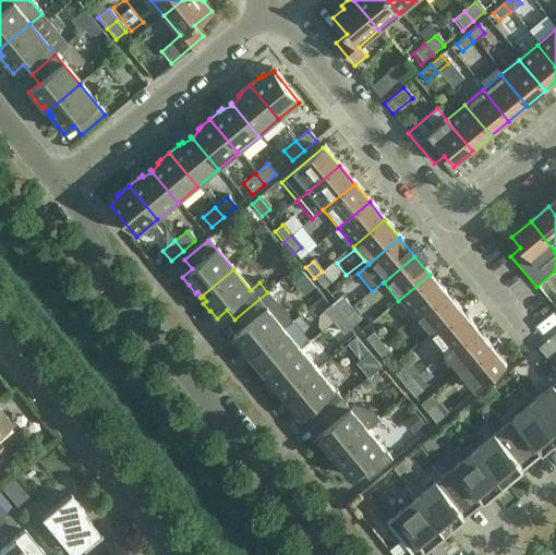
[(331,284),(322,272),(314,278),(324,290),(331,284)]
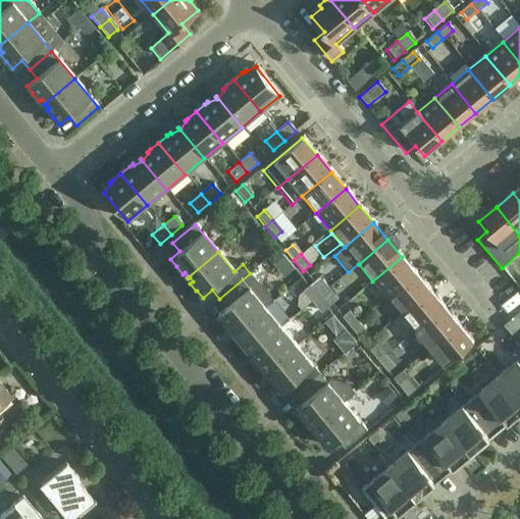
[(416,274),(402,257),(372,281),(386,298),(416,274)]
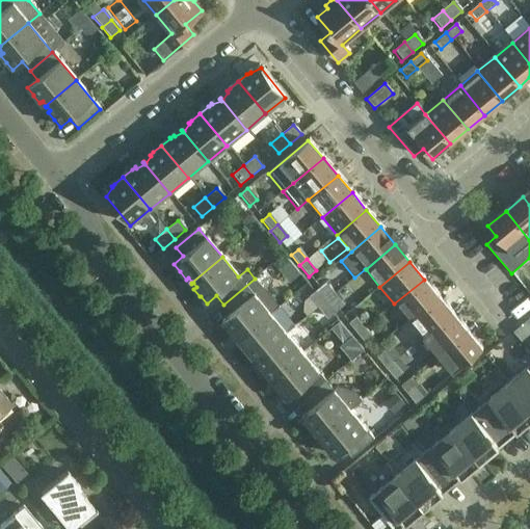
[(270,298),(255,279),(223,305),(231,314),(221,321),(228,328),(227,329),(234,337),(236,335),(240,339),(238,340),(239,340),(279,308),(270,298)]
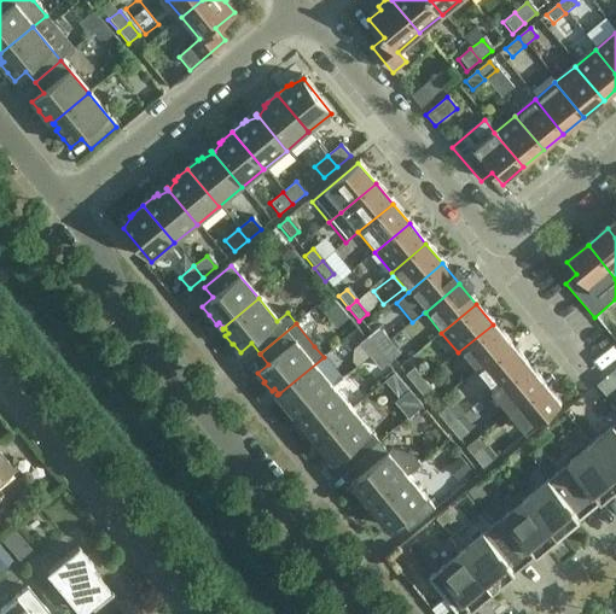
[(510,344),(493,325),(458,352),(475,373),(510,344)]
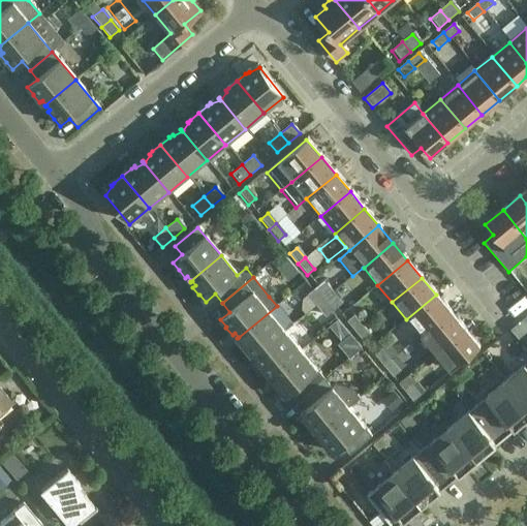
[(323,282),(317,287),(316,288),(324,299),(326,300),(333,294),(323,282)]
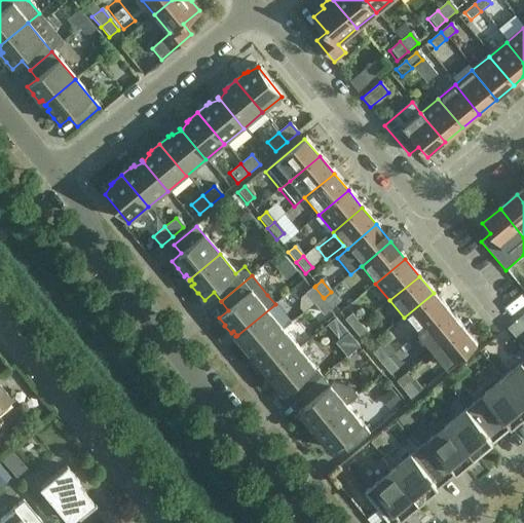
[(323,297),(314,287),(305,294),(313,305),(323,297)]
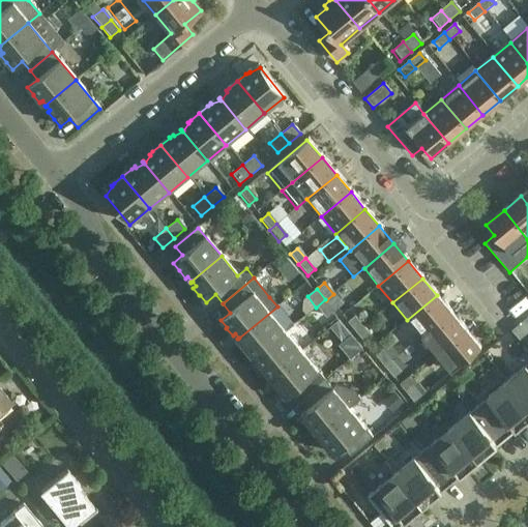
[(343,305),(333,294),(326,300),(335,311),(343,305)]
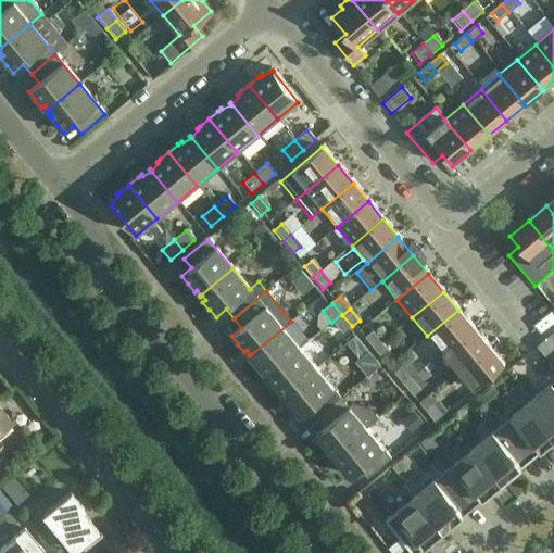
[(473,328),(458,310),(427,336),(442,354),(473,328)]
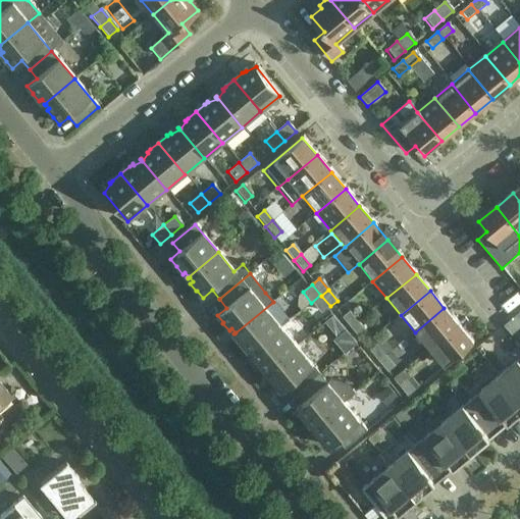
[(330,306),(321,296),(320,295),(311,303),(320,314),(330,306)]
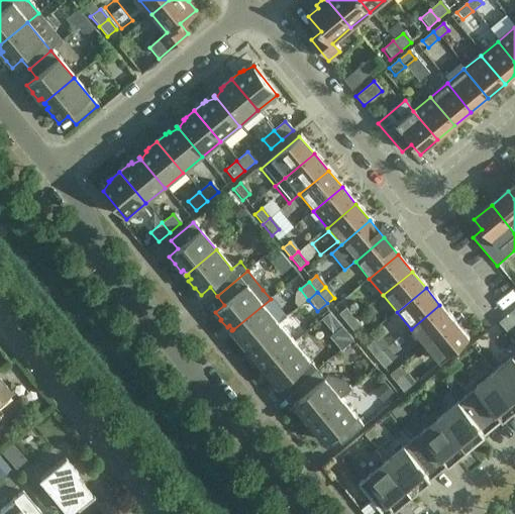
[(286,318),(271,299),(232,330),(232,331),(233,330),(237,334),(234,336),(240,343),(241,343),(246,350),(278,324),(286,318)]
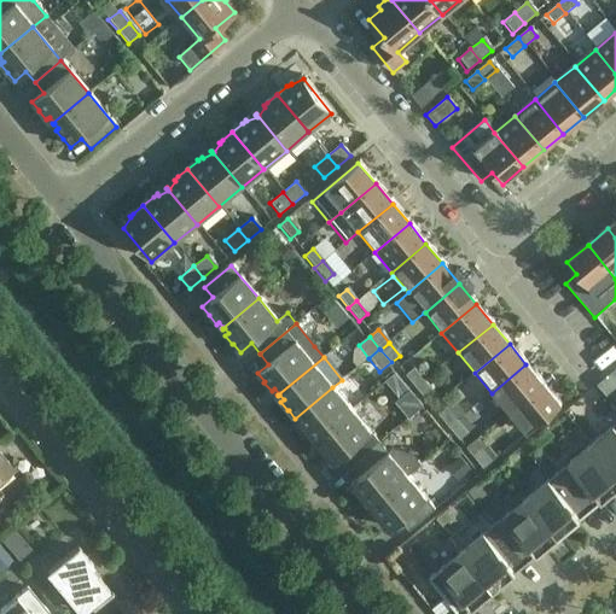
[(542,385),(526,364),(492,393),(509,413),(542,385)]
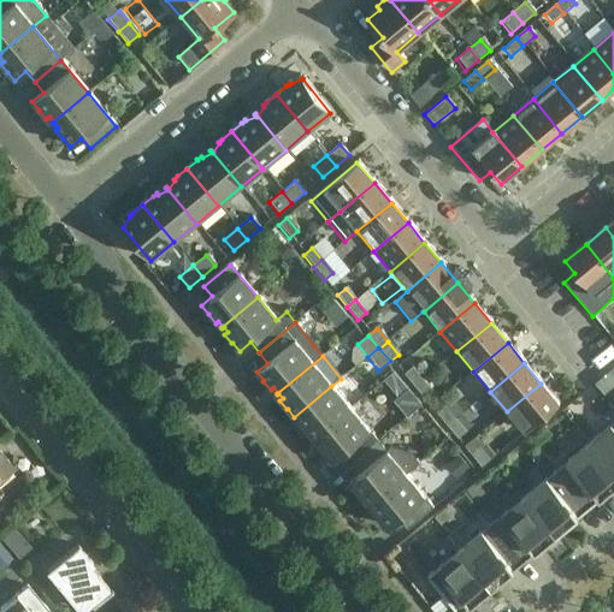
[(412,368),(403,375),(413,387),(421,380),(412,368)]
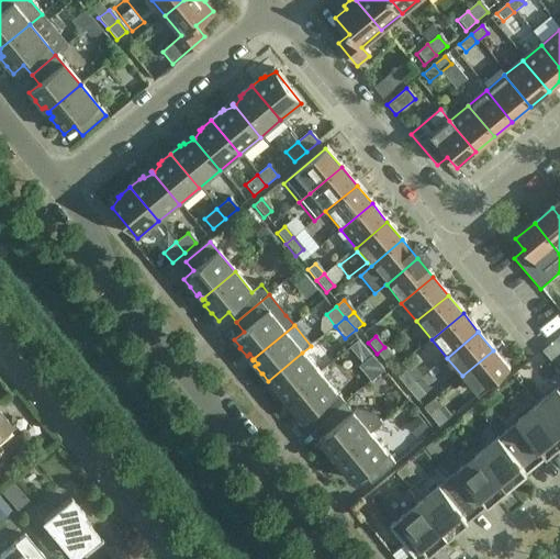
[(394,358),(384,347),(377,354),(387,365),(394,358)]
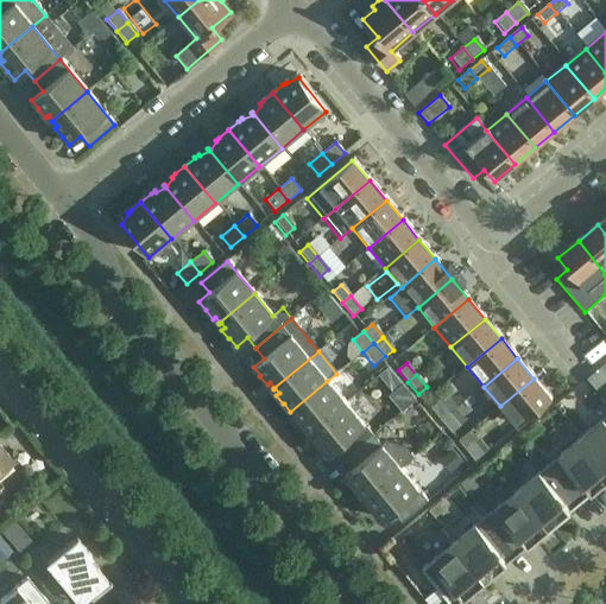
[(551,399),(534,379),(500,406),(517,427),(551,399)]
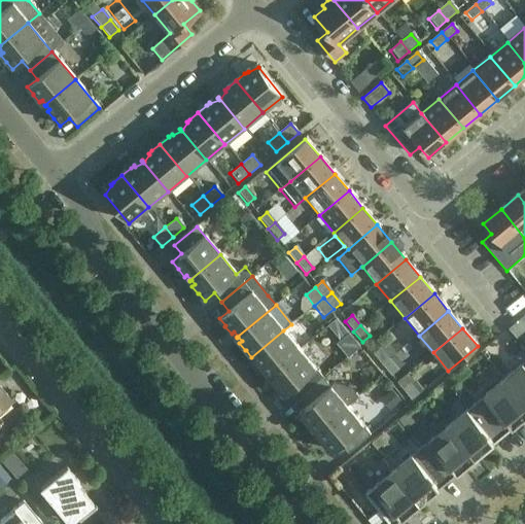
[(299,350),(283,330),(251,357),(256,363),(256,364),(263,372),(266,370),(269,374),(268,375),(299,350)]
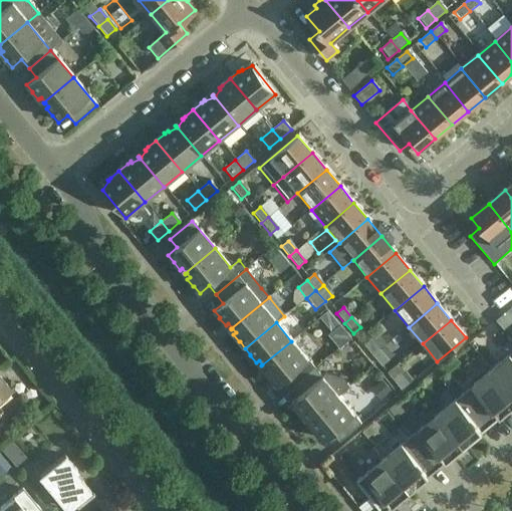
[(370,340),(363,346),(372,356),(379,351),(370,340)]
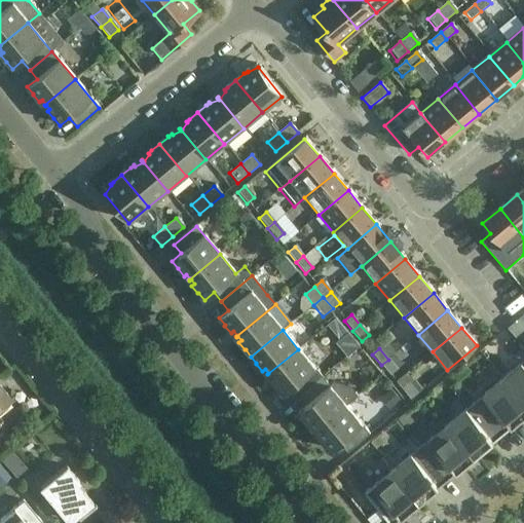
[(322,377),(298,349),(267,374),(268,375),(269,374),(272,378),(270,380),(276,387),(283,395),(292,387),(299,396),(322,377)]
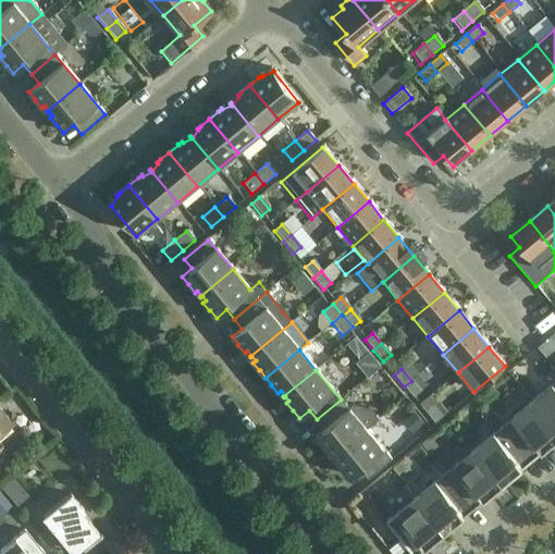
[(421,392),(411,381),(404,386),(412,398),(421,392)]
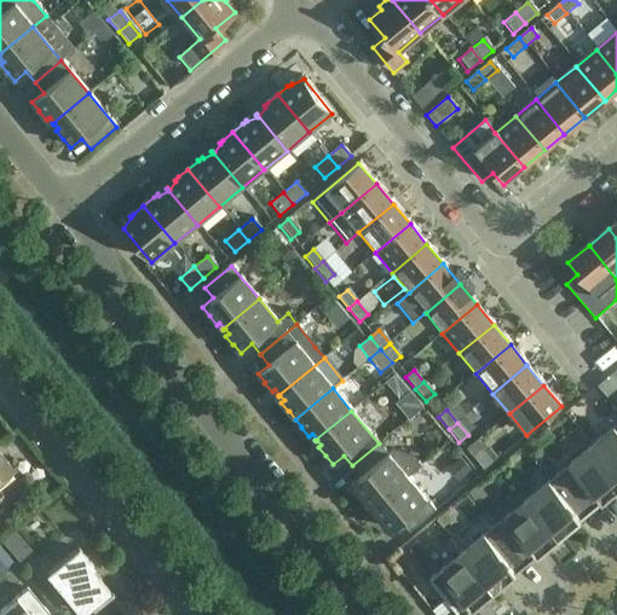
[(616,424),(590,447),(616,479),(616,424)]
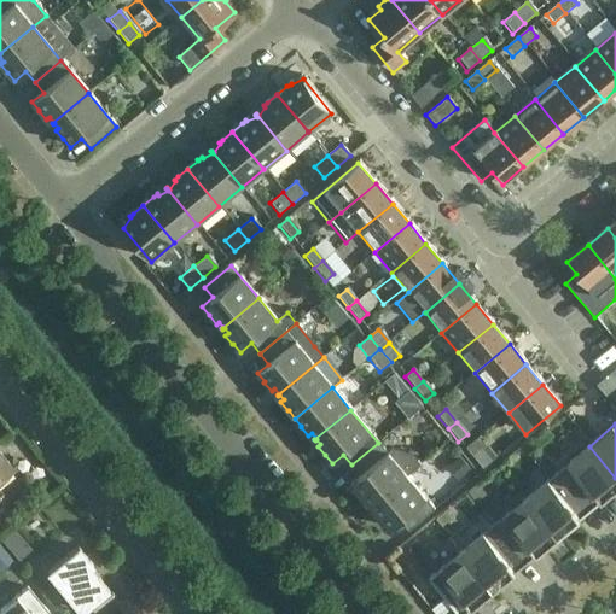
[(387,454),(378,443),(352,465),(360,475),(349,485),(356,493),(364,502),(367,500),(371,504),(370,506),(370,507),(406,477),(419,466),(414,460),(413,458),(411,456),(410,455),(407,454),(402,451),(397,450),(395,450),(390,450),(387,454)]
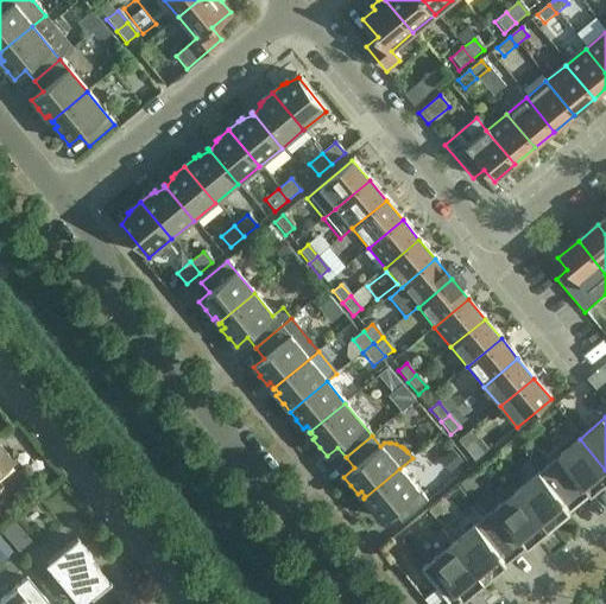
[(605,482),(605,470),(580,439),(548,465),(580,503),(605,482)]
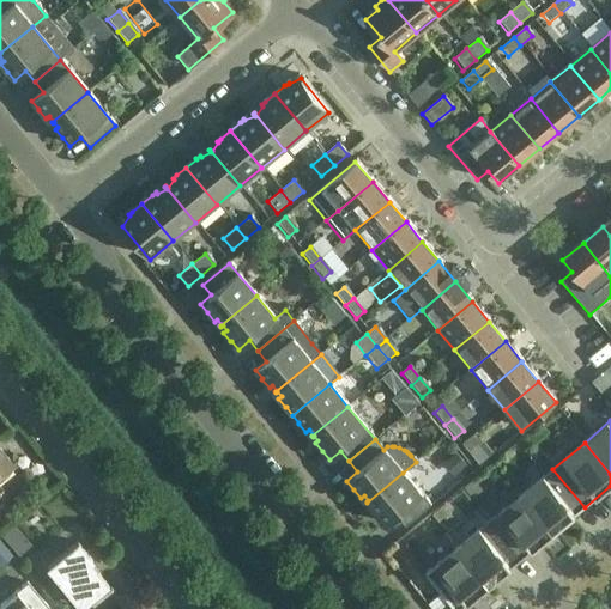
[(476,446),(467,454),(478,467),(487,460),(476,446)]
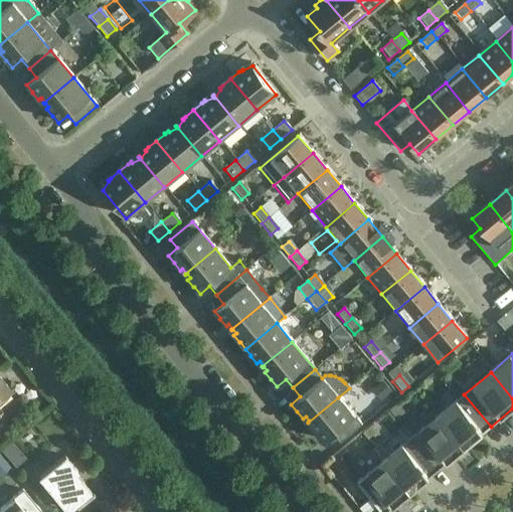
[(0,400),(9,393),(0,382),(0,400)]
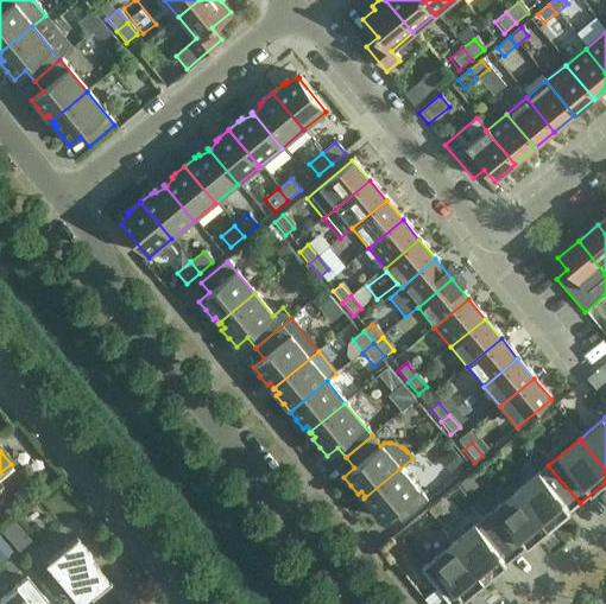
[(580,503),(548,465),(516,491),(548,531),(580,503)]
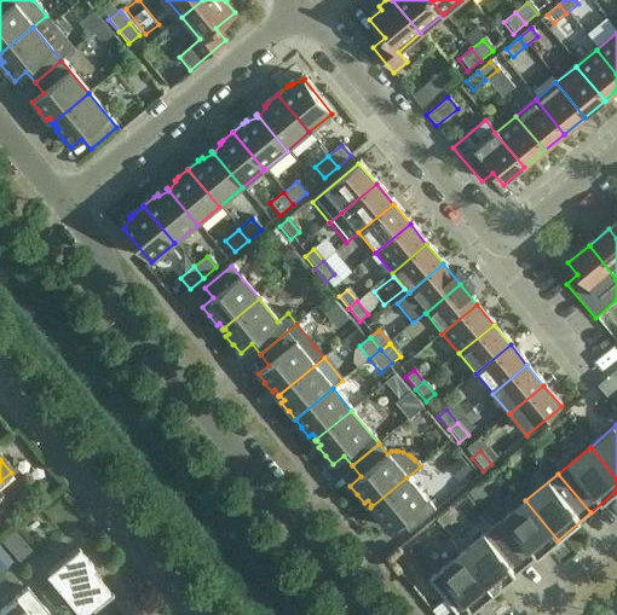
[(434,511),(407,477),(370,508),(373,506),(376,511),(373,514),(381,523),(388,532),(399,522),(408,533),(434,511)]
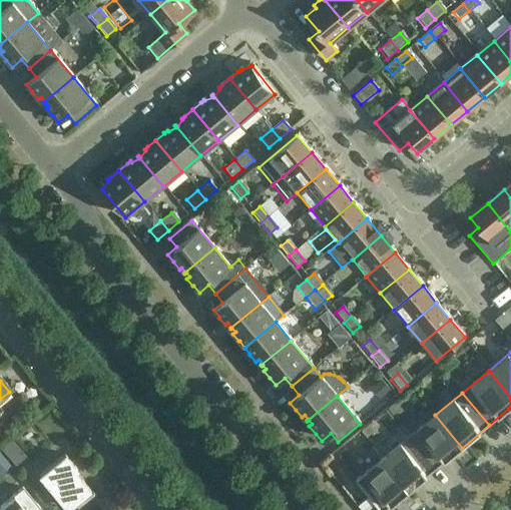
[(462,448),(435,415),(409,437),(435,470),(462,448)]
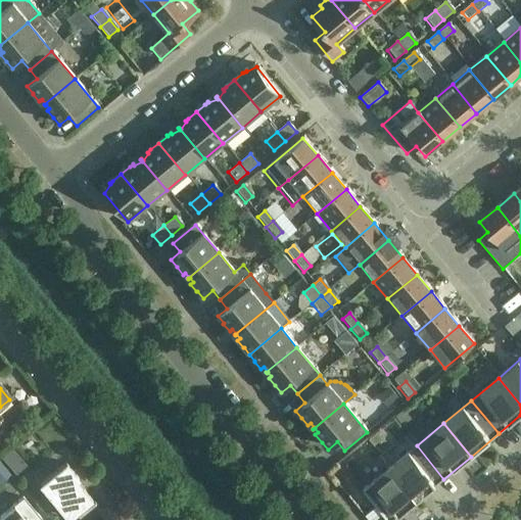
[(443,479),(417,445),(389,469),(417,502),(443,479)]
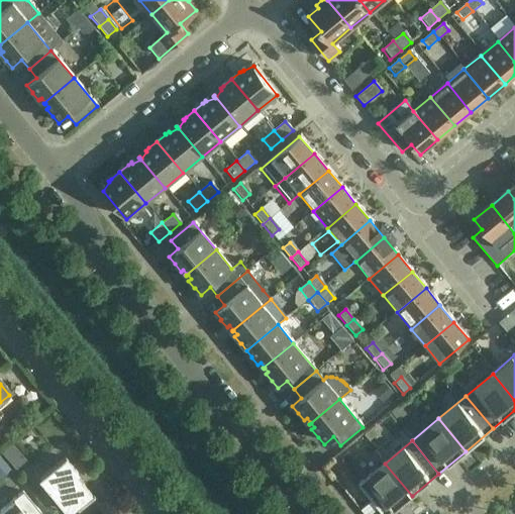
[(37,481),(64,513),(66,513),(74,507),(76,510),(75,512),(76,513),(92,499),(92,498),(91,499),(73,477),(76,475),(63,460),(37,481)]
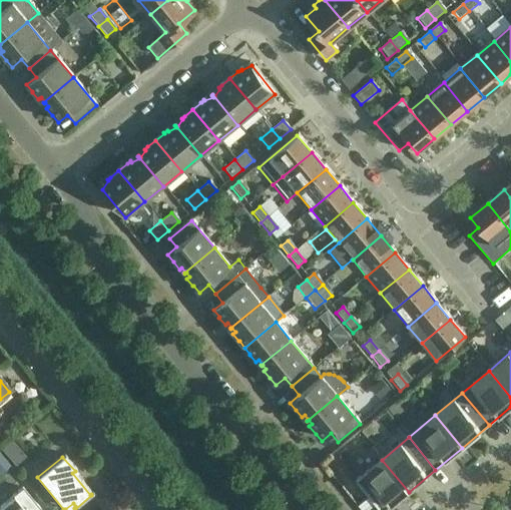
[(387,509),(409,492),(382,460),(355,482),(377,509),(387,509)]
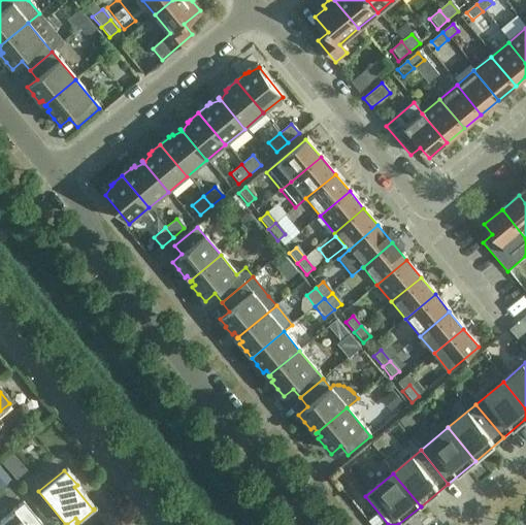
[(17,493),(4,501),(11,512),(24,502),(17,493)]
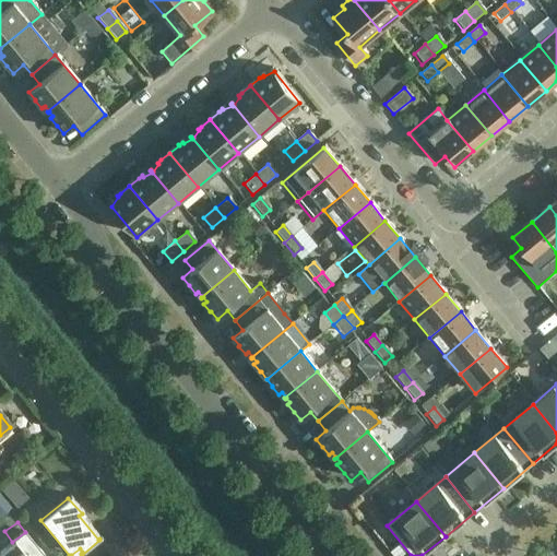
[(40,555),(23,534),(11,544),(12,544),(0,553),(0,555),(40,555)]
